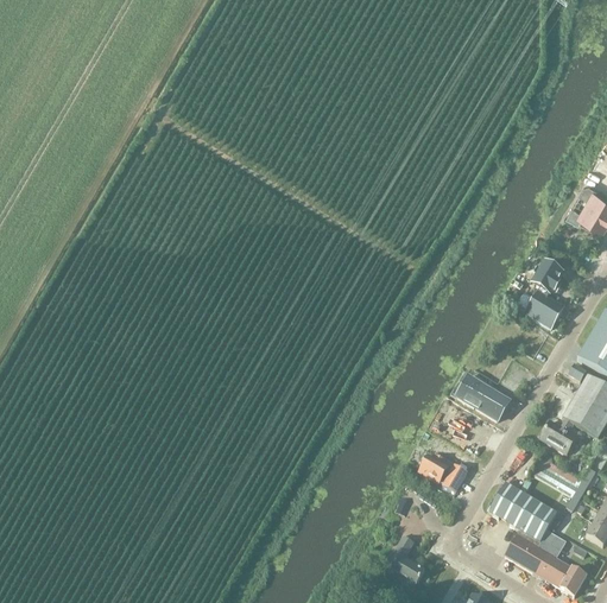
[(581,214),(601,226),(606,214),(606,197),(595,191),(581,214)]
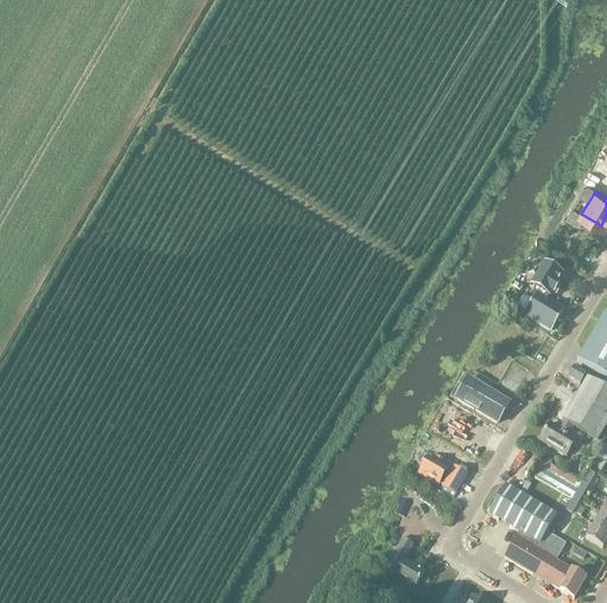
[(566,223),(574,226),(576,217),(568,215),(566,223)]
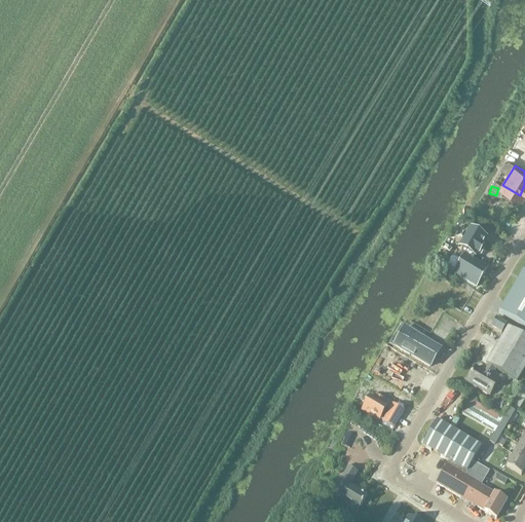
[(487,266),(473,257),(475,253),(476,253),(477,251),(478,252),(479,251),(481,253),(484,246),(482,245),(483,245),(481,244),(485,236),(471,228),(461,245),(469,249),(455,271),(477,284),(487,266)]
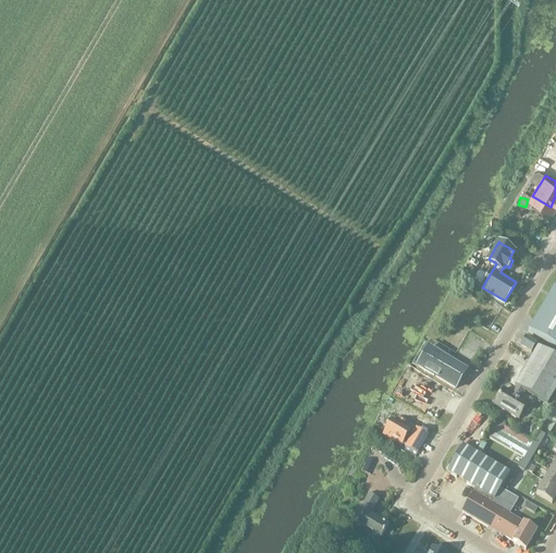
[(555,285),(554,284),(529,328),(555,343),(555,285)]
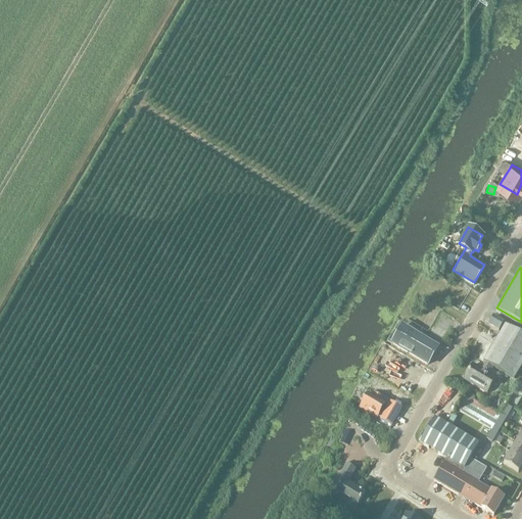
[(443,297),(460,307),(471,285),(455,276),(443,297)]
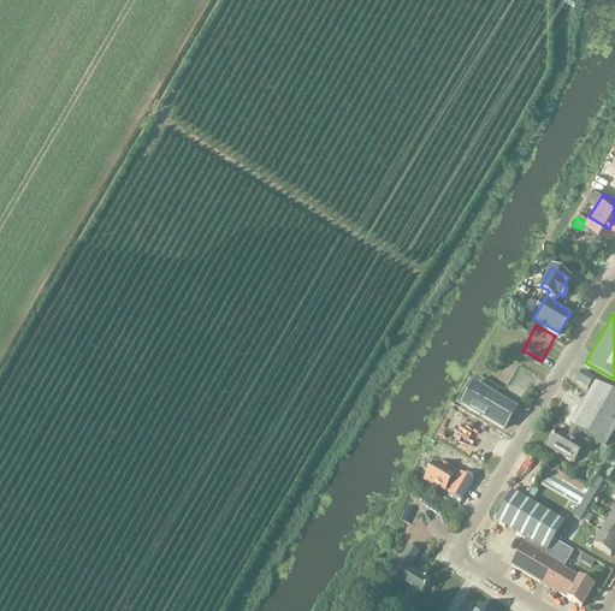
[(498,378),(509,354),(498,350),(488,374),(498,378)]
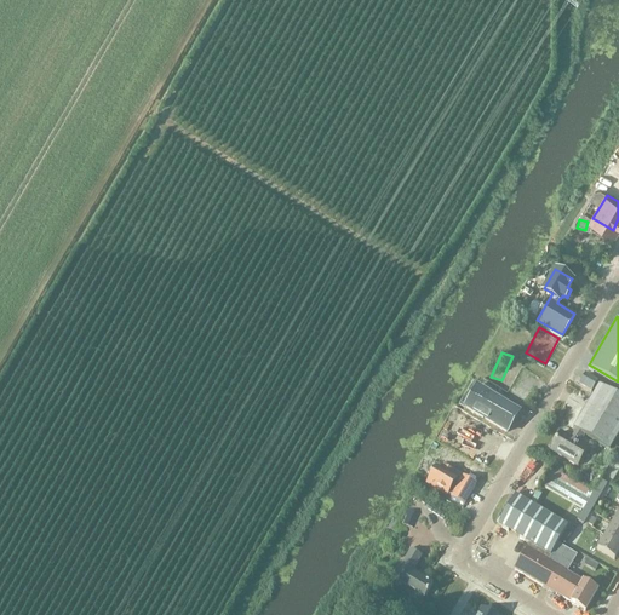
[(586,371),(580,381),(591,389),(597,378),(586,371)]
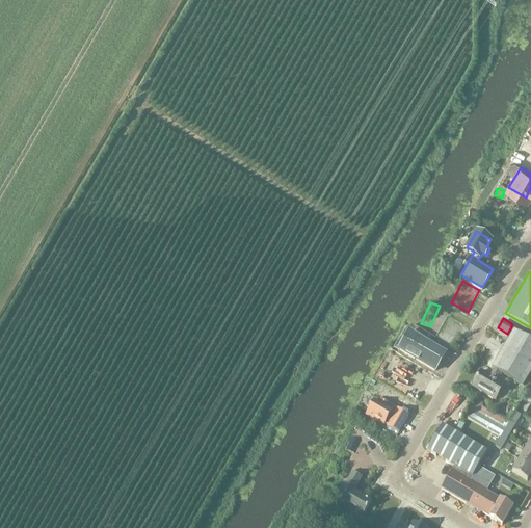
[(530,337),(514,327),(493,364),(494,365),(489,372),(481,368),(473,383),(496,396),(504,380),(497,377),(501,370),(523,383),(530,368),(530,337)]
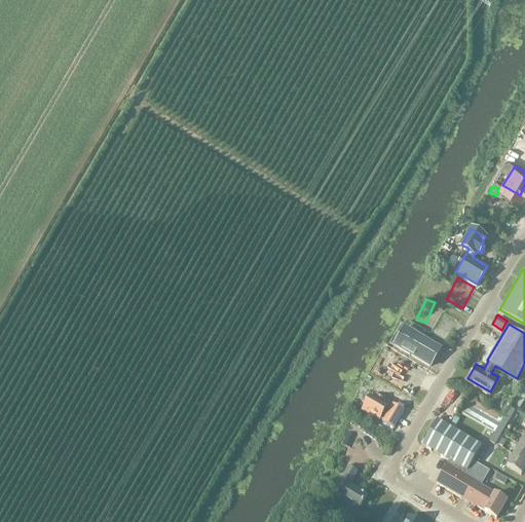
[(395,343),(430,364),(441,346),(405,326),(395,343)]
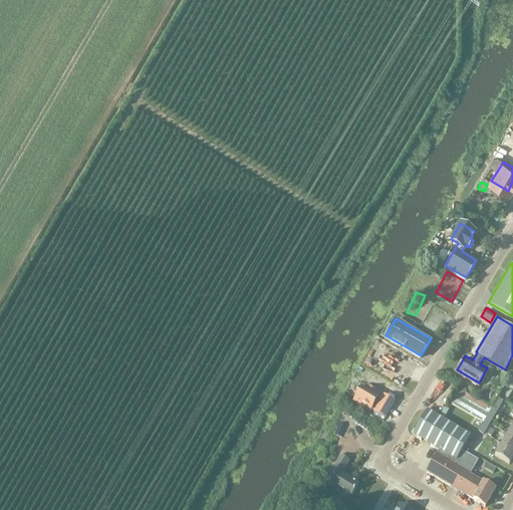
[(356,369),(368,376),(371,370),(359,364),(356,369)]
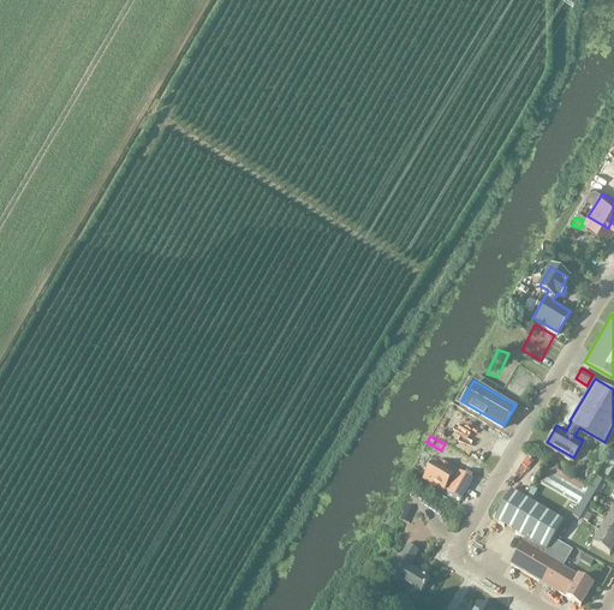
[(511,460),(524,468),(531,456),(518,448),(511,460)]
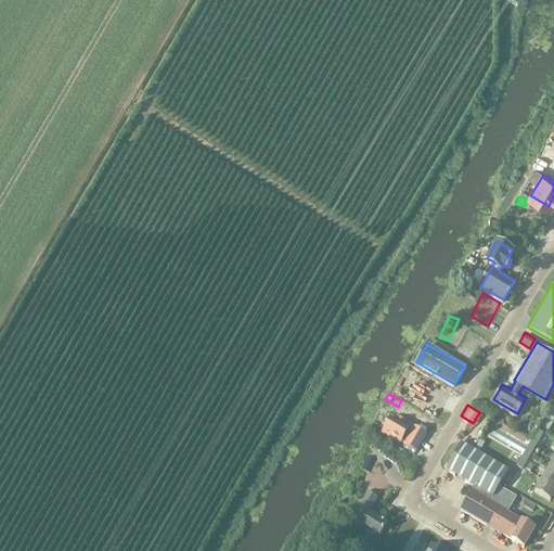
[(391,414),(383,430),(400,440),(401,438),(406,440),(404,443),(416,449),(427,430),(415,423),(410,433),(406,431),(409,425),(403,421),(404,419),(399,415),(397,418),(391,414)]
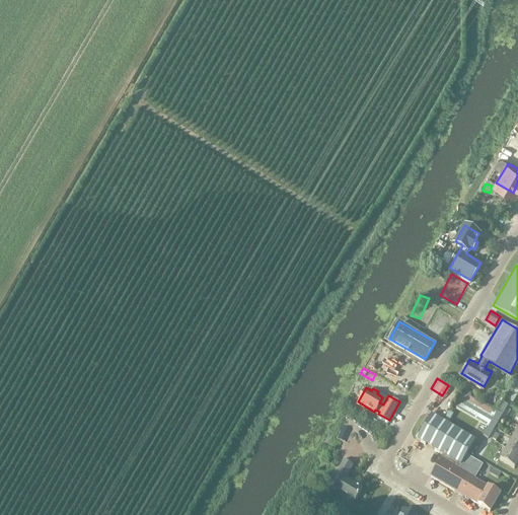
[(484,432),(489,435),(508,401),(503,398),(484,432)]
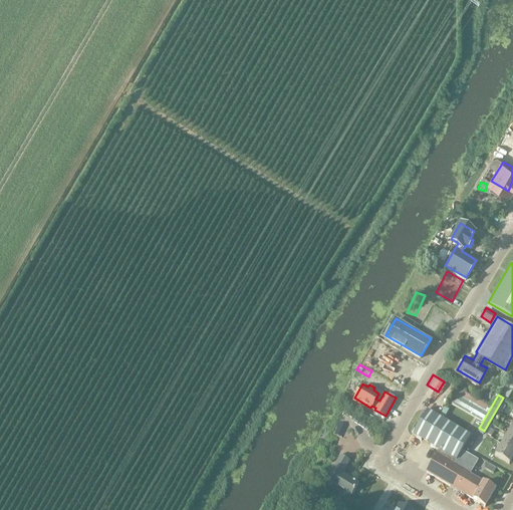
[(428,408),(413,432),(439,448),(437,452),(427,469),(434,473),(451,483),(456,486),(485,504),(495,486),(469,471),(478,457),(462,448),(471,433),(428,408)]
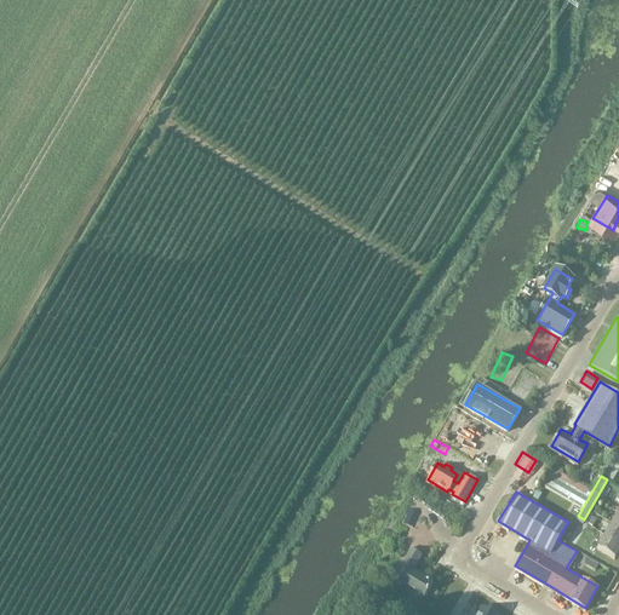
[(618,521),(613,518),(606,532),(618,539),(618,521)]
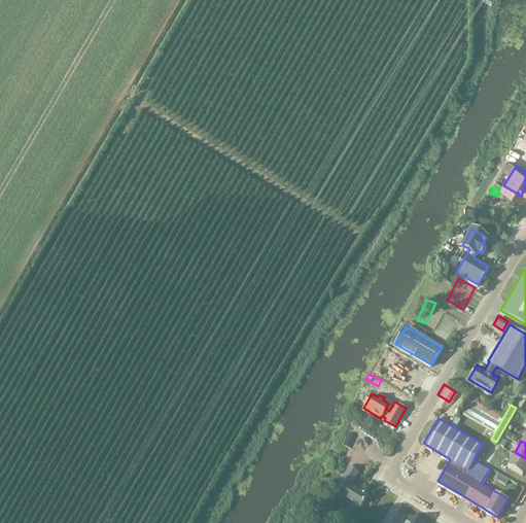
[(522,473),(525,465),(525,458),(515,452),(507,463),(522,473)]
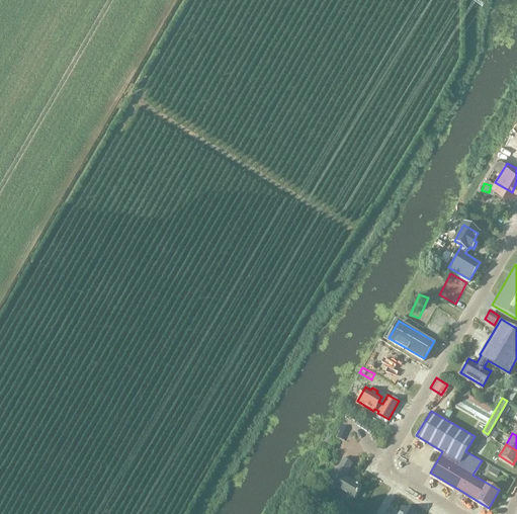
[(343,496),(352,501),(361,486),(344,475),(352,461),(343,456),(335,469),(340,473),(333,484),(346,492),(343,496)]
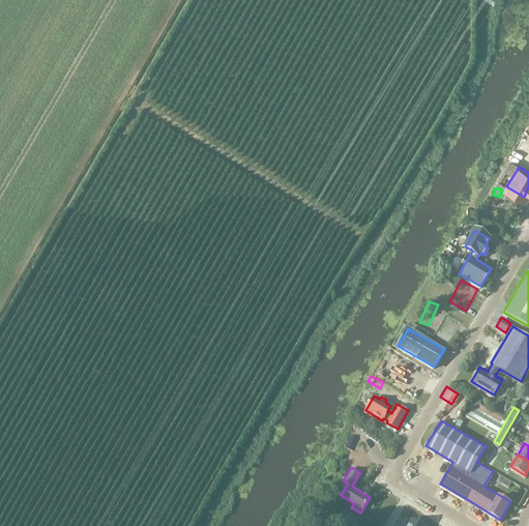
[(502,472),(498,478),(509,485),(512,478),(502,472)]
